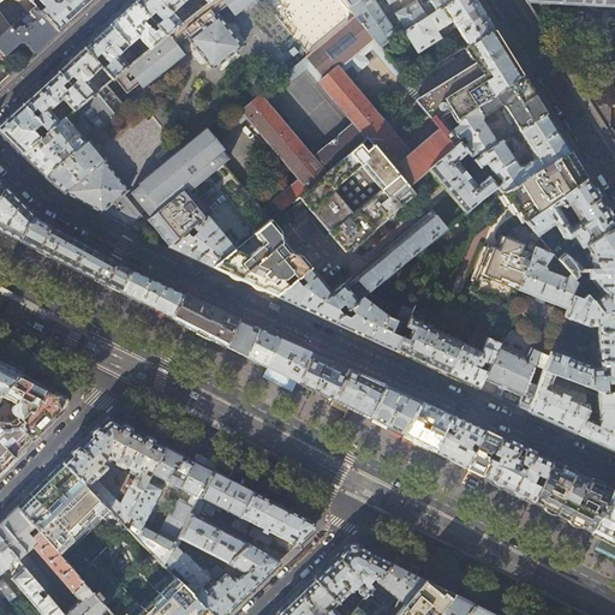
[(0,0),(0,36),(11,28),(0,12),(0,1),(1,0),(17,0),(27,13),(35,6),(31,1),(29,0),(0,0)]
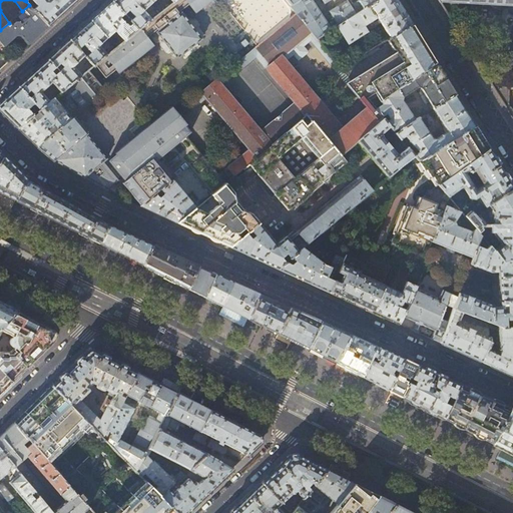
[(26,0),(26,1),(29,5),(48,26),(66,10),(76,0),(26,0)]
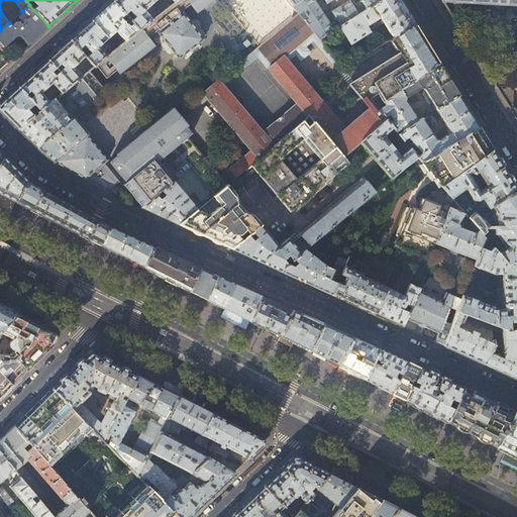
[(217,0),(216,0),(178,0),(175,3),(152,20),(139,30),(126,41),(108,56),(97,65),(107,78),(118,69),(120,73),(156,46),(148,37),(160,29),(161,31),(183,14),(182,13),(192,5),(199,14),(217,0)]
